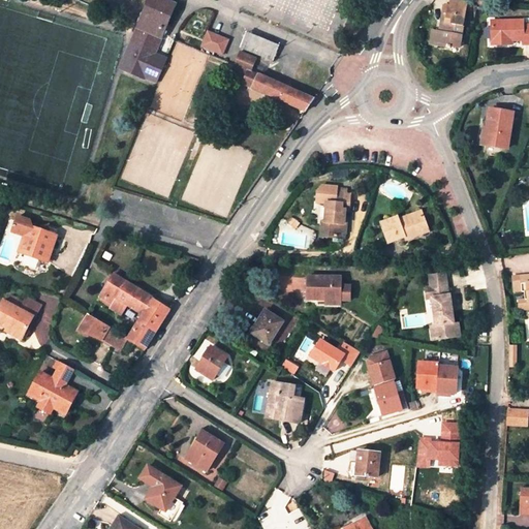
[(150,0),(139,26),(164,36),(176,6),(161,0),(150,0)]
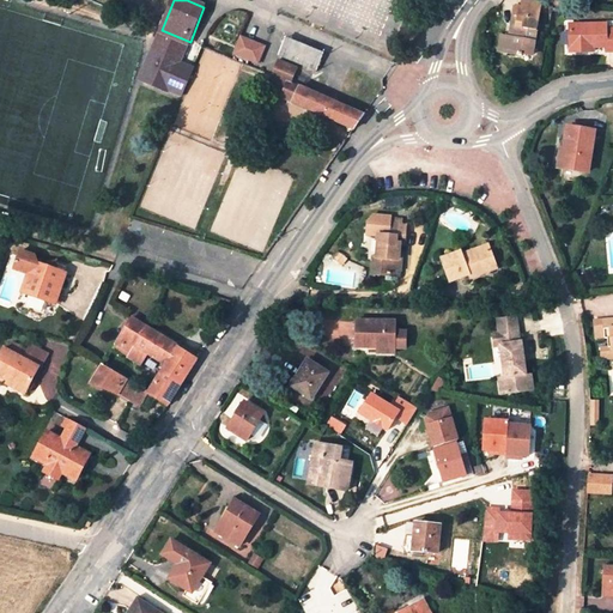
[(510,37),(508,54),(523,56),(523,54),(532,55),(541,1),(535,0),(522,0),(522,6),(517,6),(515,16),(525,18),(523,28),(510,26),(508,35),(508,37),(510,37)]
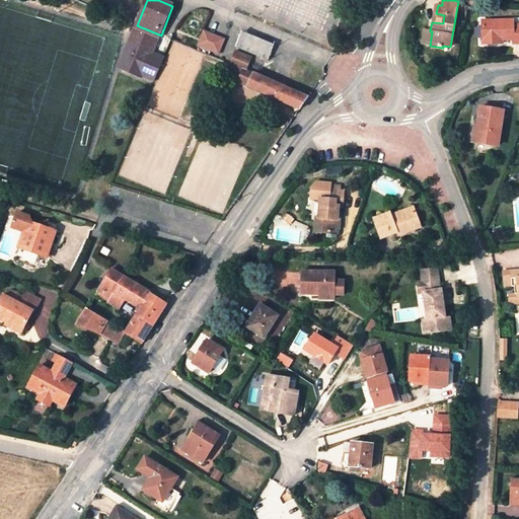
[(484,46),(496,46),(495,42),(503,42),(514,41),(515,45),(518,44),(518,25),(514,25),(514,21),(483,22),(484,46)]
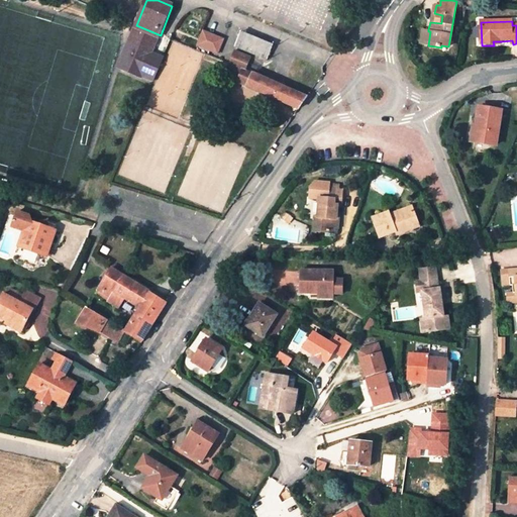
[(161,35),(136,25),(129,43),(152,54),(161,35)]
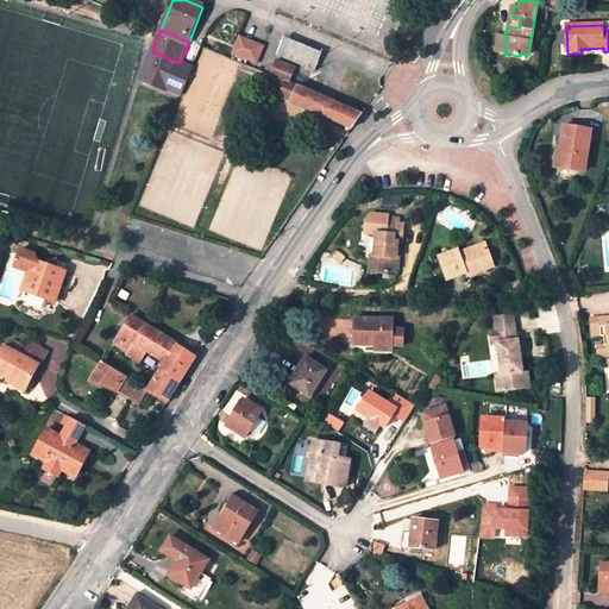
[(495,52),(504,54),(507,37),(504,37),(504,35),(498,33),(495,52)]
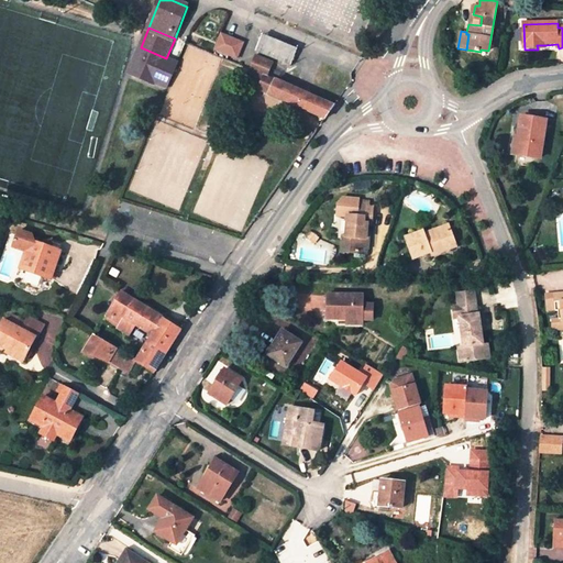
[(222,33),(216,50),(238,58),(244,43),(222,33)]
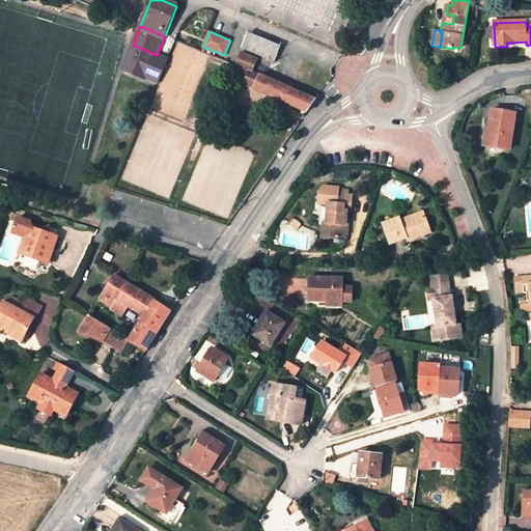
[(248,35),(243,48),(273,61),(278,48),(248,35)]
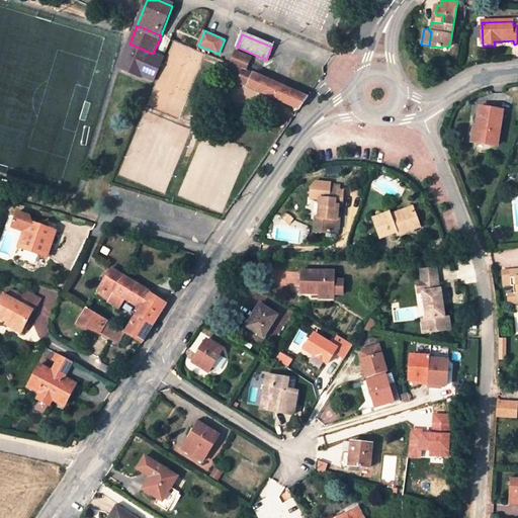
[(153,54),(130,44),(126,42),(116,67),(155,82),(165,58),(153,54)]
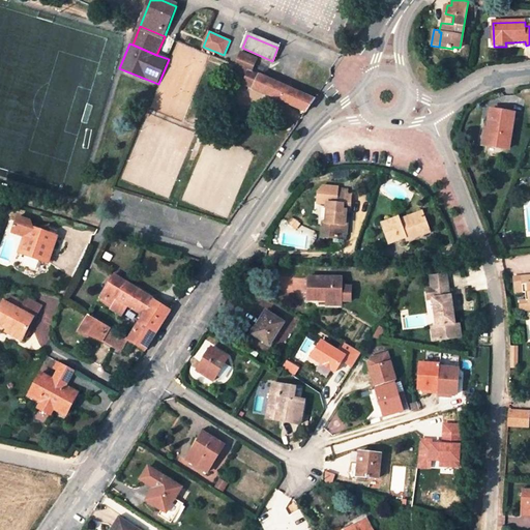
[(241,52),(235,65),(253,72),(258,58),(241,52)]
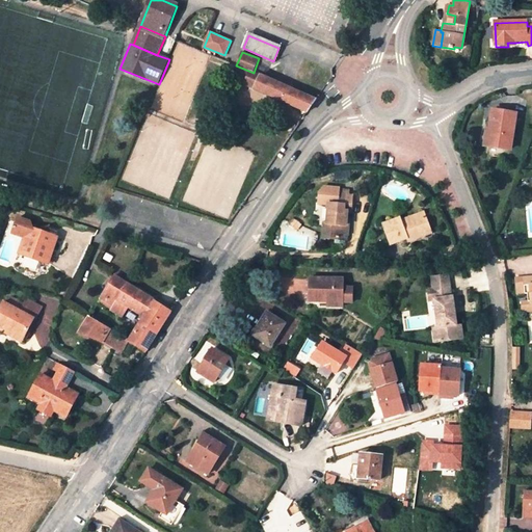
[(254,89),(308,112),(317,100),(236,65),(231,63),(229,71),(247,78),(245,84),(255,87),(254,89)]
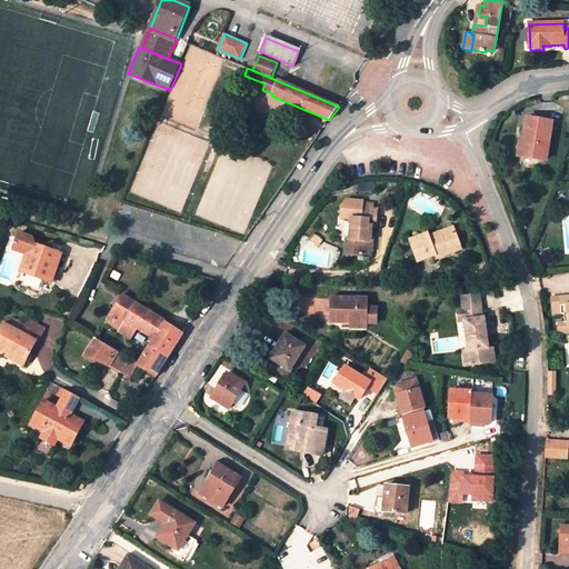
[(528,119),(525,139),(528,140),(526,158),(546,161),(552,122),(528,119)]
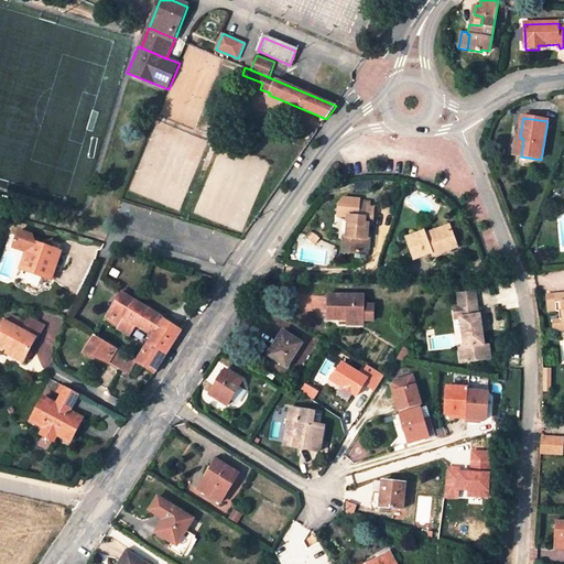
[(514,155),(521,156),(523,139),(520,138),(518,138),(514,155)]
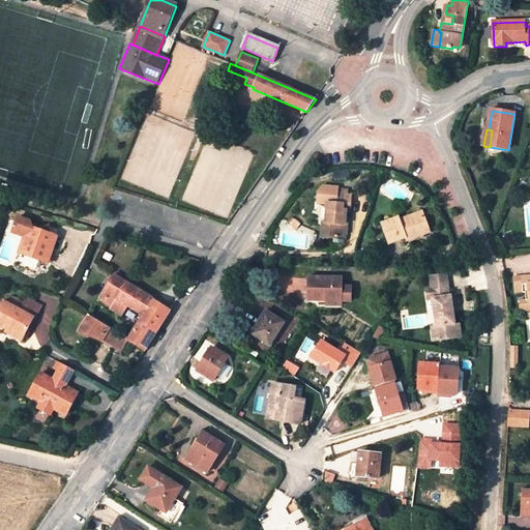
[(319,204),(329,204),(334,205),(334,195),(339,195),(340,188),(325,187),(320,193),(319,204)]
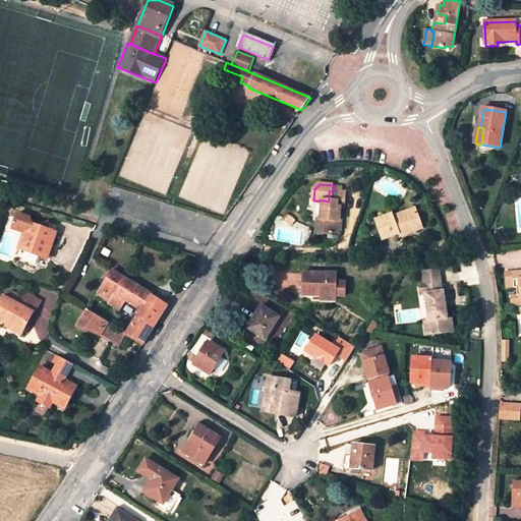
[(332,230),(337,231),(341,231),(342,222),(339,222),(341,209),(344,209),(346,192),(333,191),(329,191),(329,201),(324,200),(322,220),(319,220),(317,234),(332,235),(332,230)]
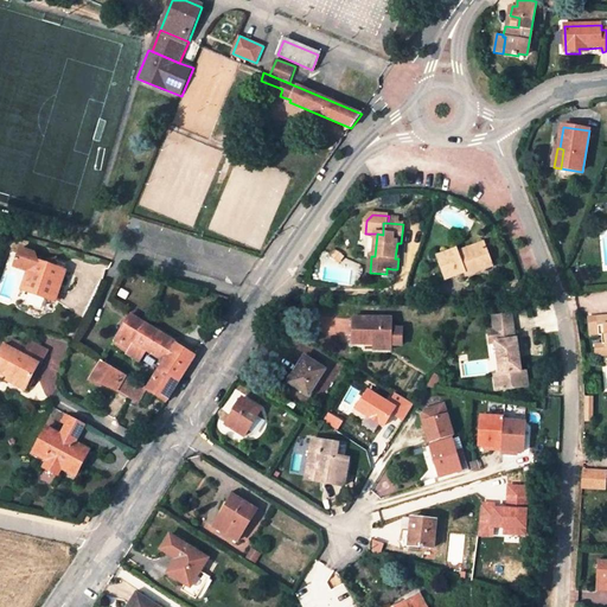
[(449,280),(467,273),(473,270),(474,274),(486,269),(485,267),(494,263),(487,243),(461,253),(460,249),(441,256),(449,280)]
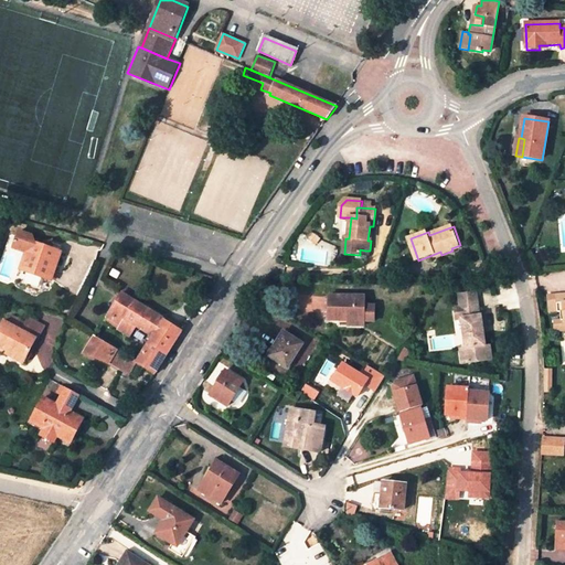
[(11,248),(24,254),(18,270),(48,280),(59,253),(34,244),(31,237),(17,233),(11,248)]
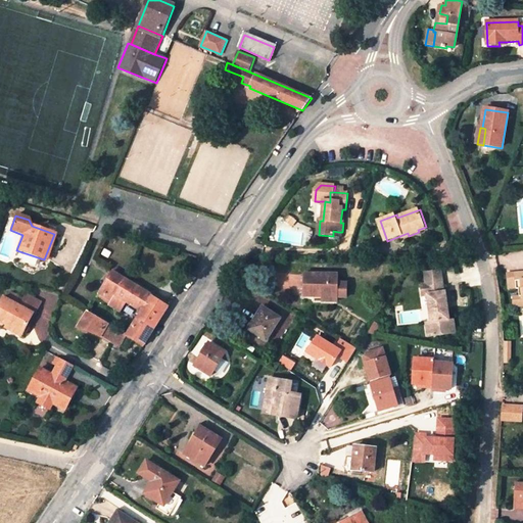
[(294,220),(287,216),(285,221),(292,224),(294,220)]
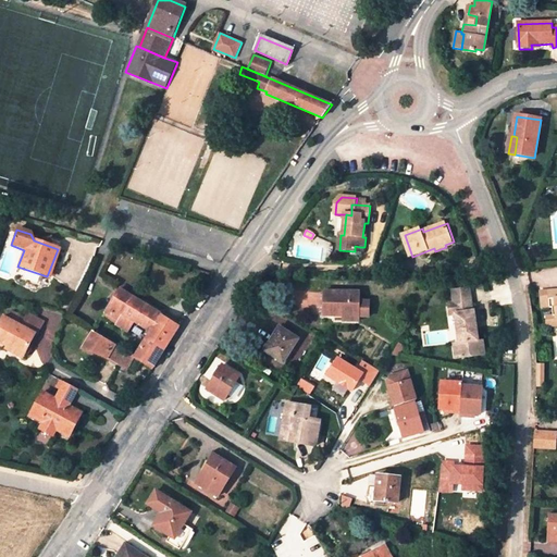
[(286,237),(280,245),(285,248),(291,239),(286,237)]
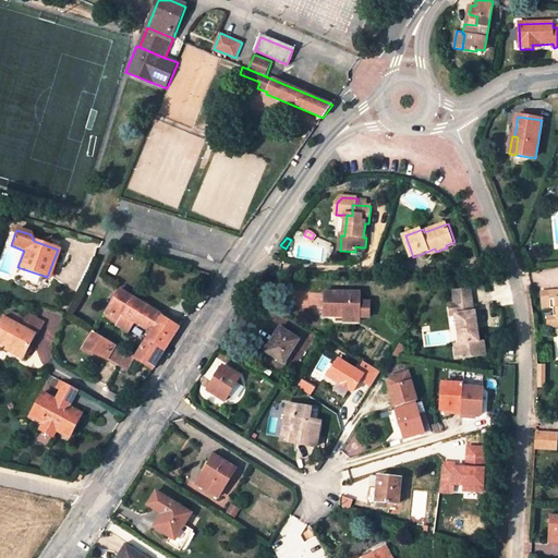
[(557,286),(548,287),(549,303),(553,303),(556,302),(557,311),(557,320),(557,319),(557,286)]
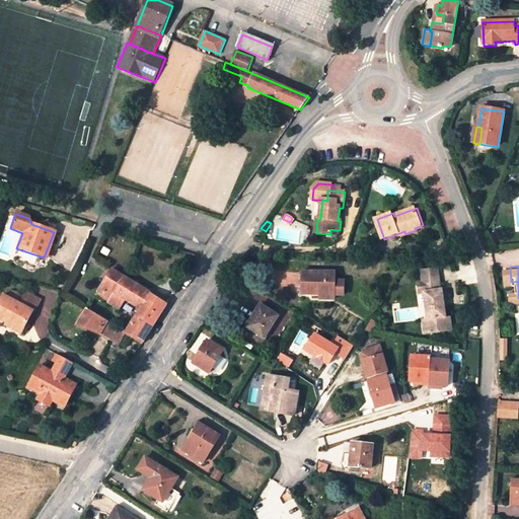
[(438,268),(423,270),(425,284),(427,284),(428,290),(425,291),(429,319),(433,318),(435,331),(452,329),(451,316),(447,316),(444,288),(440,289),(438,268)]
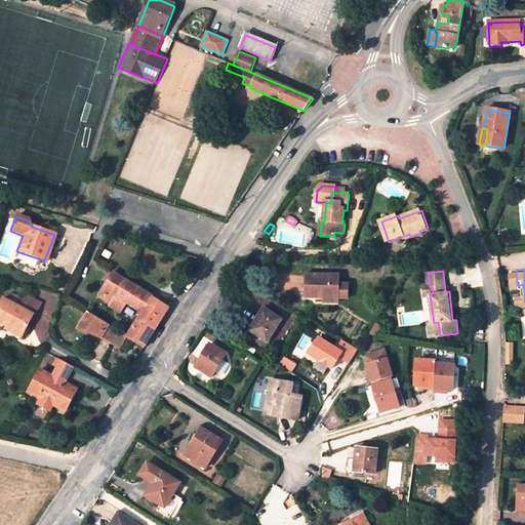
[(143,311),(127,336),(145,347),(169,307),(113,273),(96,298),(119,312),(126,301),(143,311)]
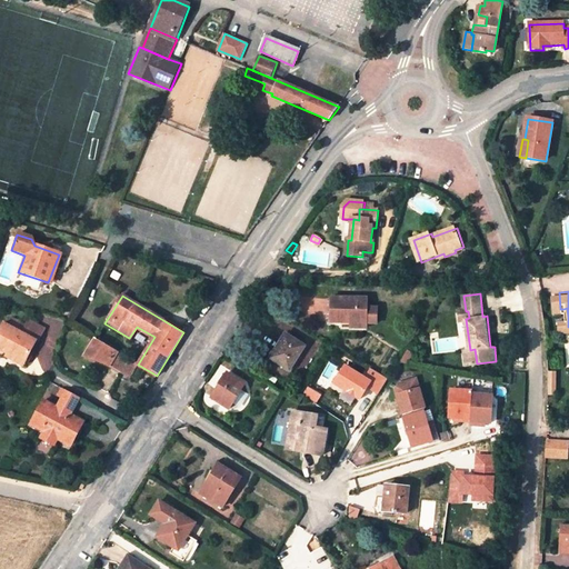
[(351,323),(368,323),(368,307),(368,298),(331,298),(330,323),(351,323)]
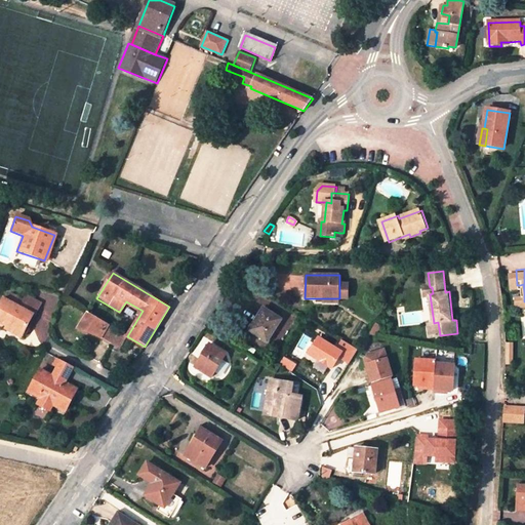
[(350,283),(339,283),(339,298),(350,298),(350,283)]
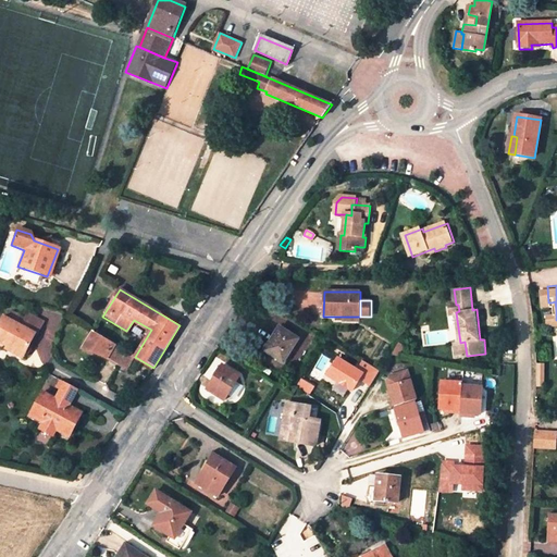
[(3,316),(0,321),(0,339),(7,343),(23,351),(34,333),(40,321),(26,313),(24,318),(12,311),(8,318),(3,316)]
